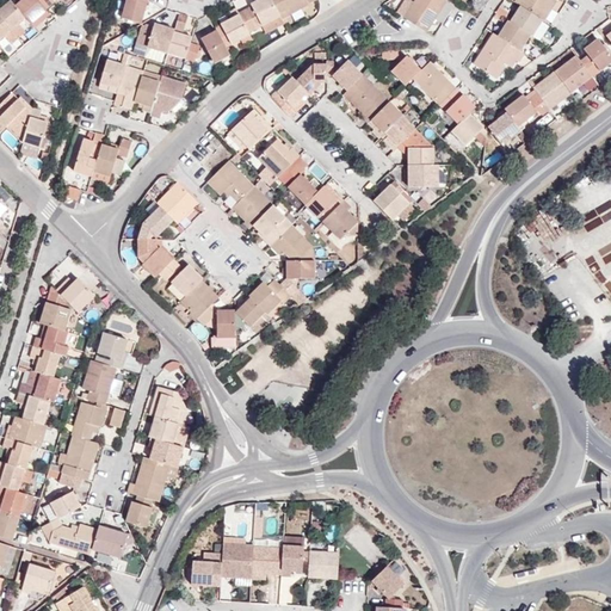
[(11,0),(0,8),(0,16),(12,30),(19,24),(26,17),(16,5),(11,0)]
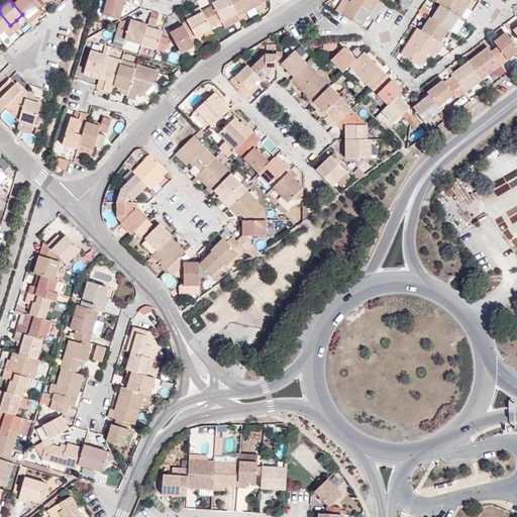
[(22,14),(26,20),(39,9),(38,7),(46,1),(45,0),(18,0),(13,4),(22,14)]
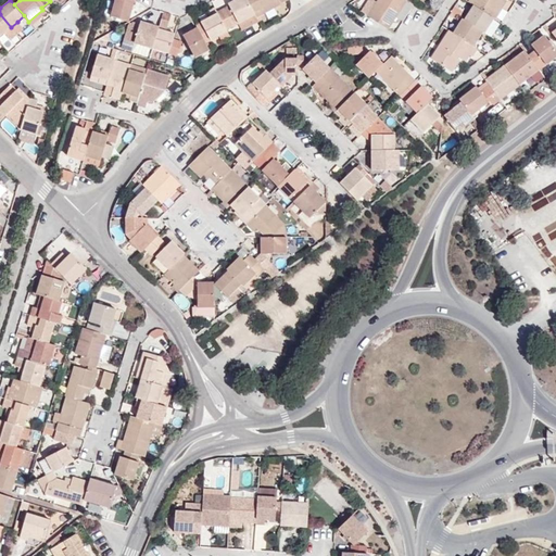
[(139,0),(115,0),(111,16),(128,22),(130,21),(135,1),(139,2),(139,0)]
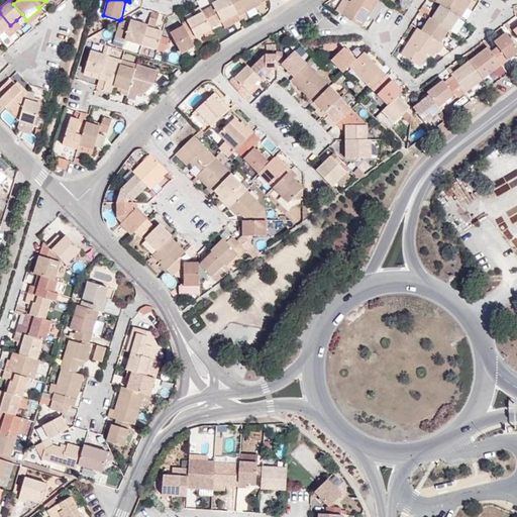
[(221,21),(237,13),(230,0),(219,0),(213,3),(214,5),(221,21)]
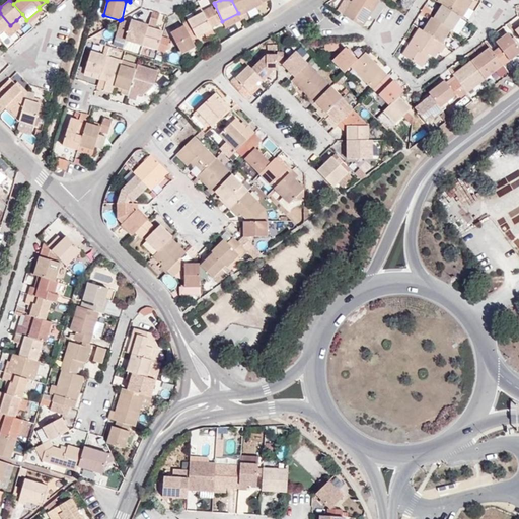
[(263,3),(261,0),(231,0),(238,13),(239,15),(263,3)]
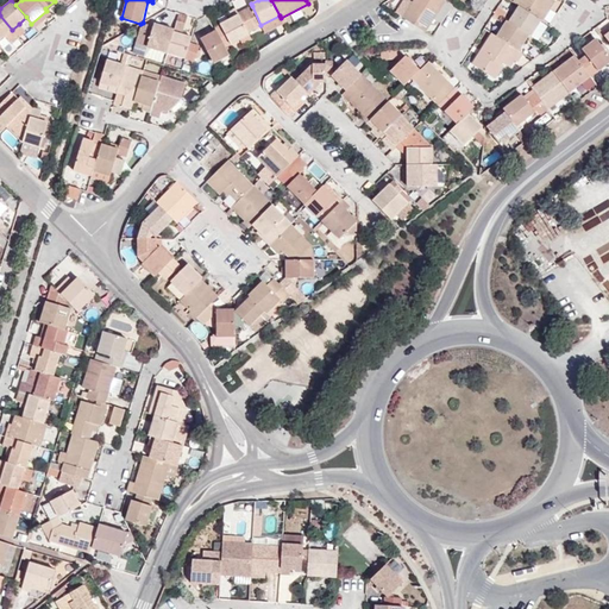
[(414,0),(403,18),(425,32),(445,0),(414,0)]
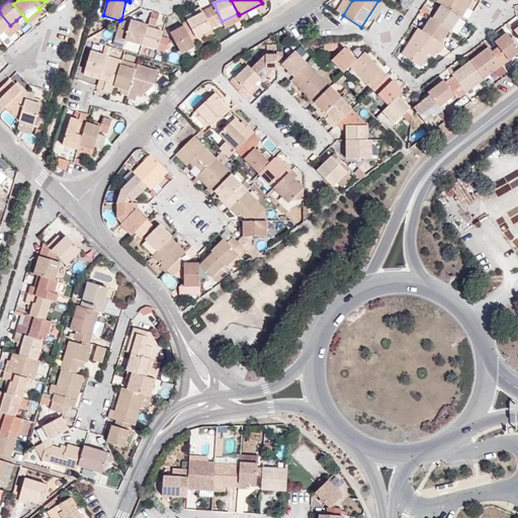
[(460,17),(461,17),(472,1),(470,0),(437,0),(437,2),(442,5),(460,17)]
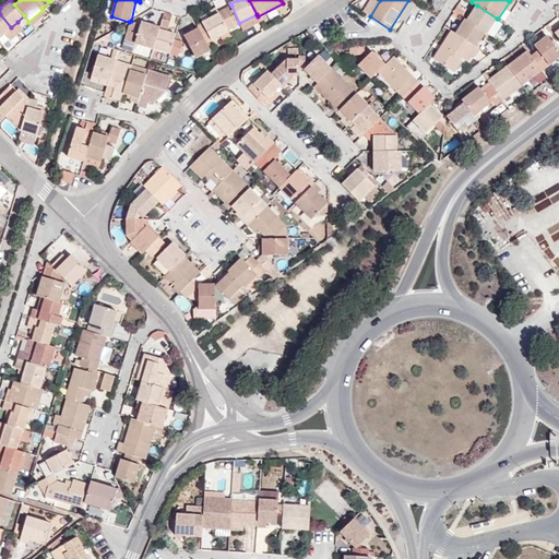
[(232,6),(226,8),(235,26),(240,24),(239,23),(232,6)]
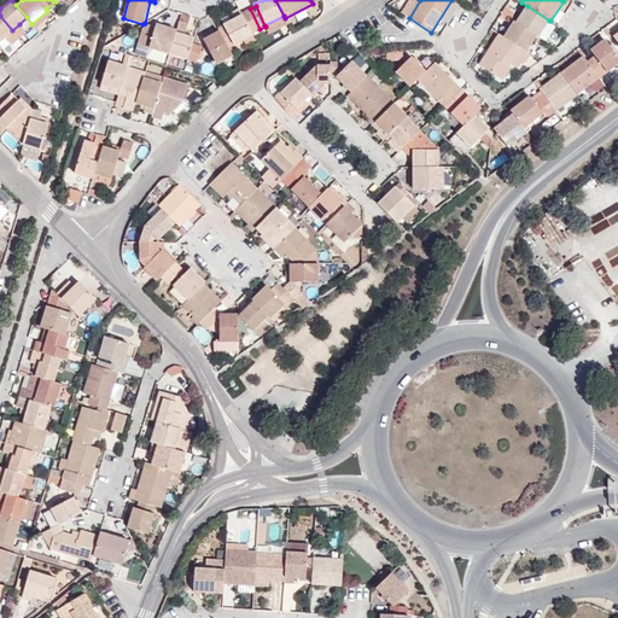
[(537,35),(538,36),(549,21),(528,6),(517,22),(537,35)]
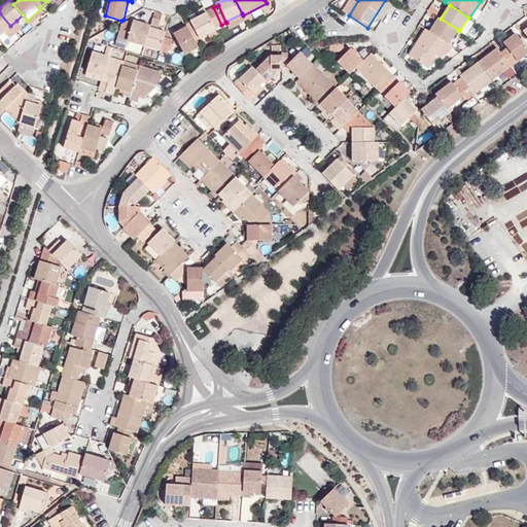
[(206,11),(204,7),(198,10),(200,15),(190,21),(200,38),(208,34),(216,30),(215,28),(206,11)]
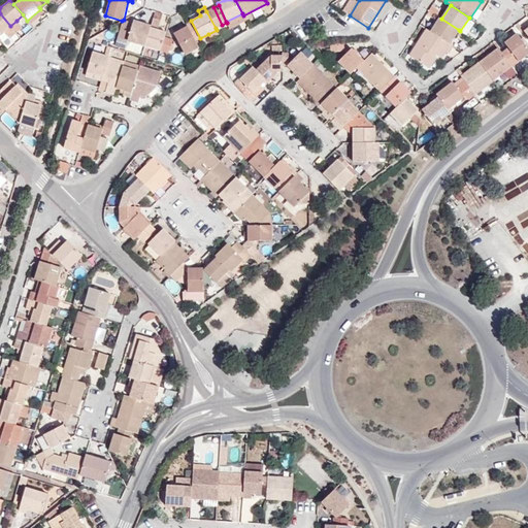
[(213,7),(206,11),(216,28),(222,25),(213,7)]
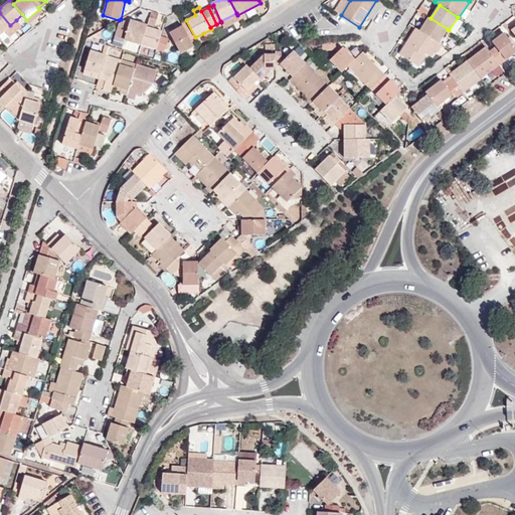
[(0,13),(0,32),(3,30),(10,25),(0,13)]
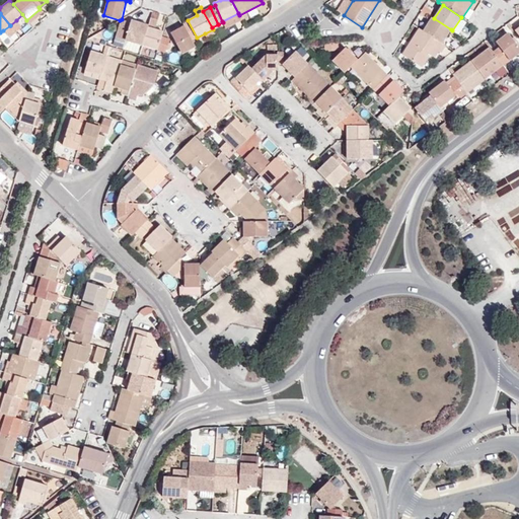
[(226,28),(241,20),(239,15),(238,13),(222,21),(223,22),(226,28)]
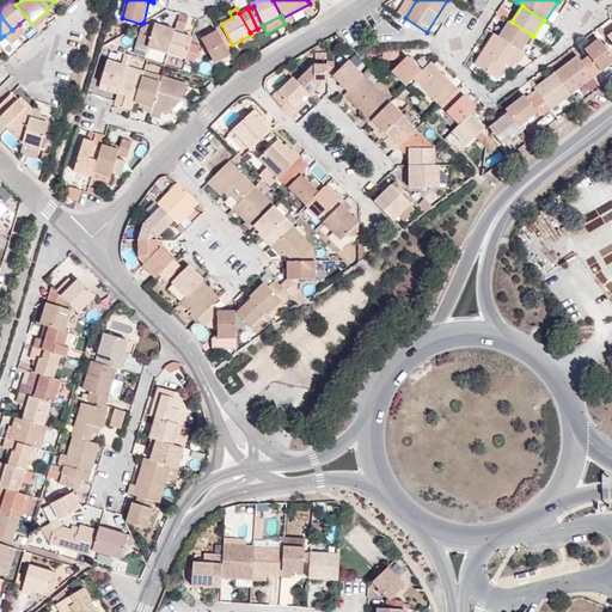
[(512,22),(510,20),(500,37),(521,50),(532,35),(512,22)]
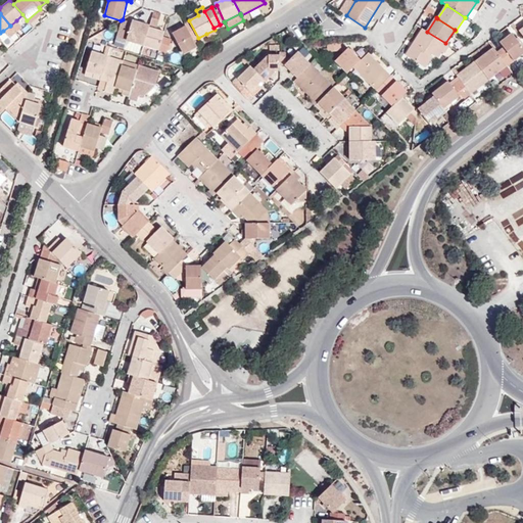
[(163,37),(164,32),(157,30),(159,20),(152,18),(150,26),(144,45),(159,50),(163,37)]
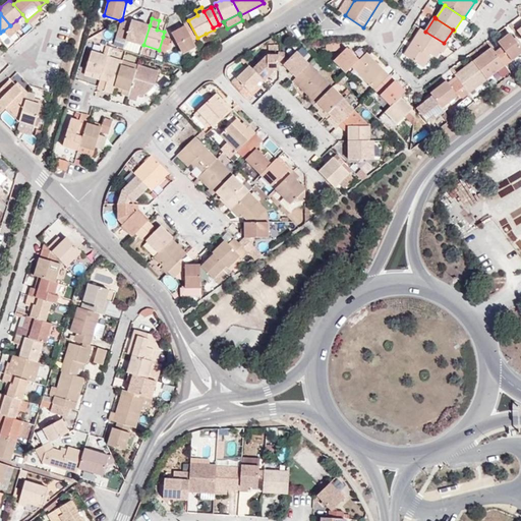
[(10,25),(16,33),(22,27),(16,20),(10,25)]
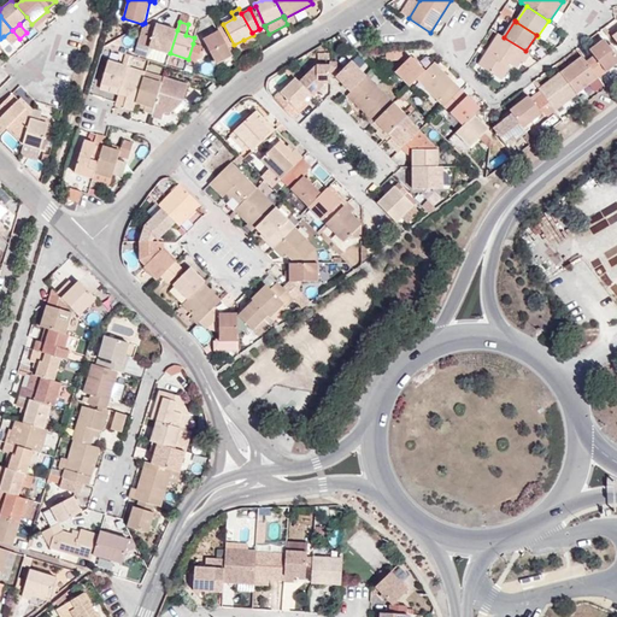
[(150,47),(170,53),(177,30),(157,24),(150,47)]
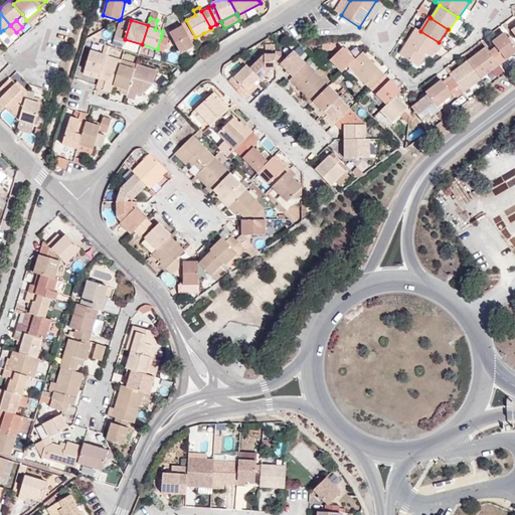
[(186,20),(182,23),(183,26),(191,39),(195,37),(186,20)]
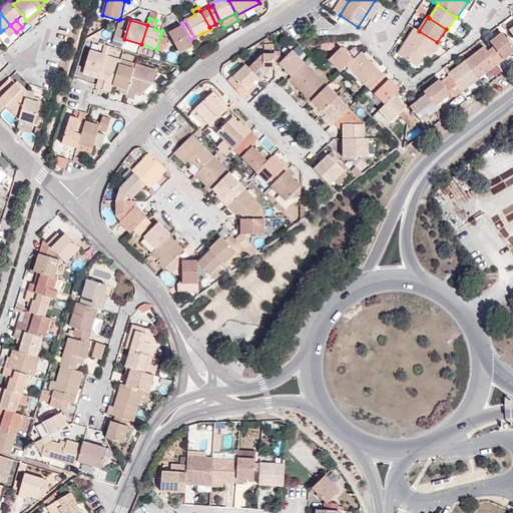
[(10,38),(16,32),(10,25),(3,30),(10,38)]
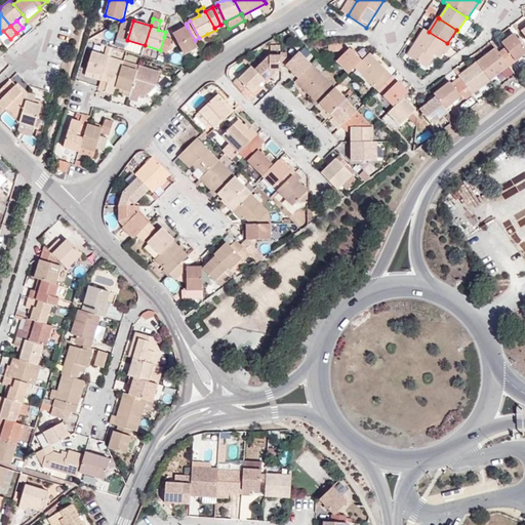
[(185,54),(198,47),(195,40),(187,27),(173,34),(185,54)]
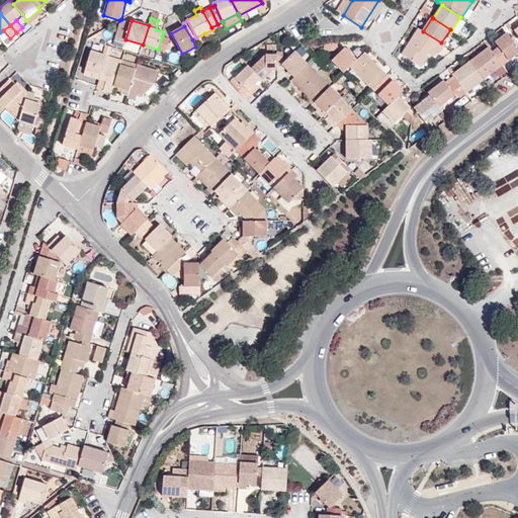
[(441,52),(445,45),(441,42),(423,31),(419,28),(402,55),(421,67),(429,54),(434,57),(438,51),(441,52)]
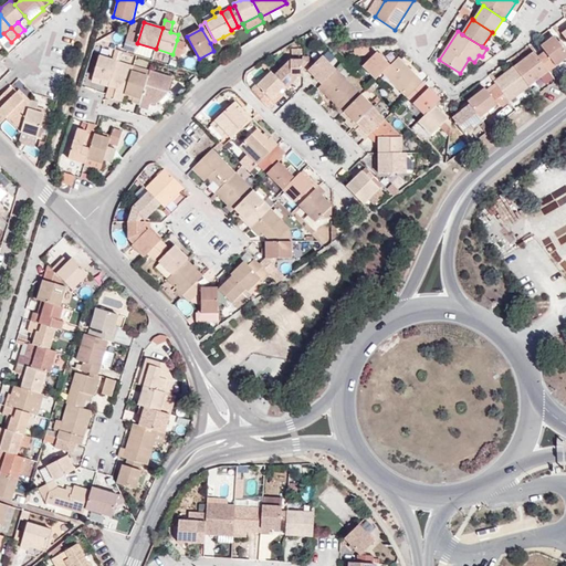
[(226,41),(234,38),(232,32),(223,37),(226,41)]
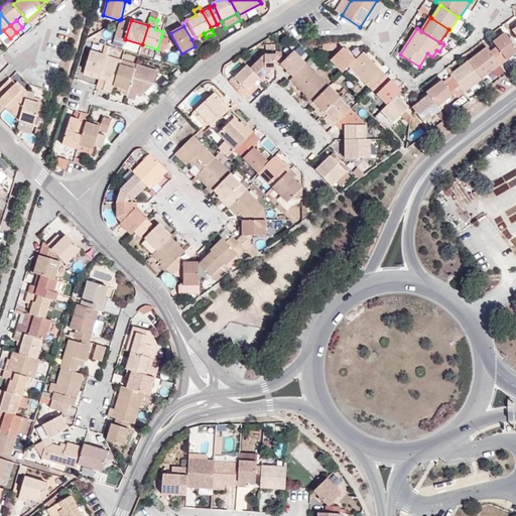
[(491,51),(501,65),(515,51),(515,46),(505,33),(493,42),(497,47),(491,51)]
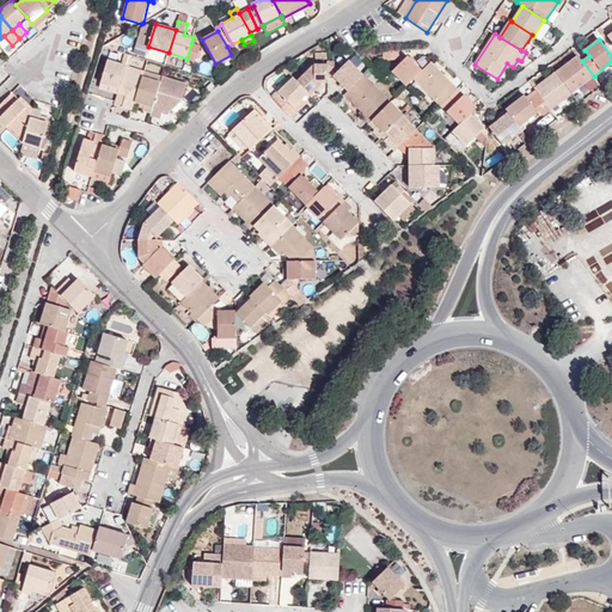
[(191,43),(187,59),(196,62),(201,46),(191,43)]
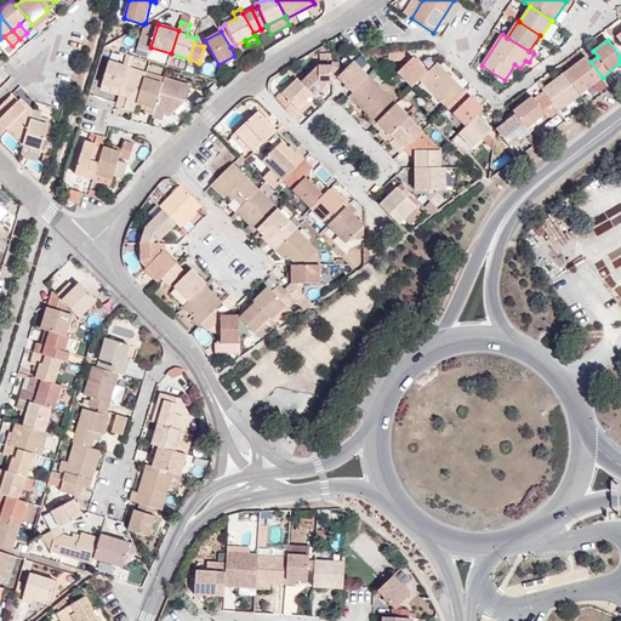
[(405,60),(404,51),(388,53),(389,57),(385,58),(385,62),(405,60)]
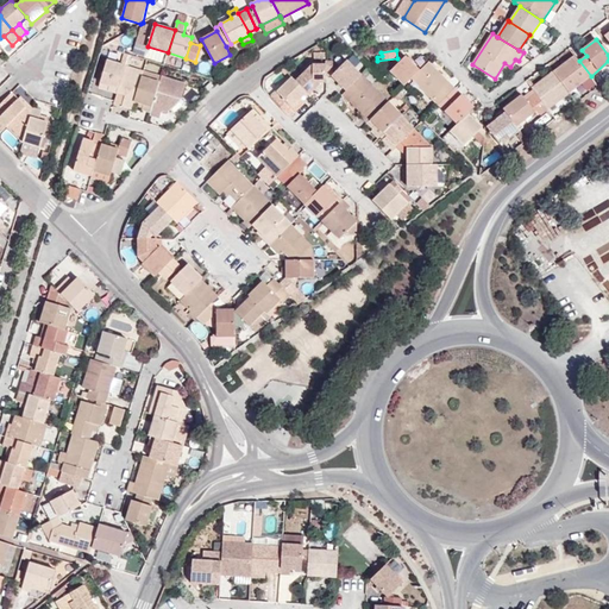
[(165,60),(183,64),(186,58),(168,52),(165,60)]
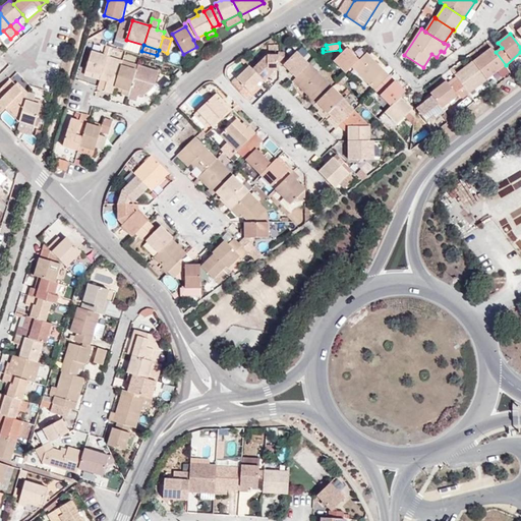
[(473,61),(487,78),(497,71),(506,65),(496,52),(491,47),(473,61)]
